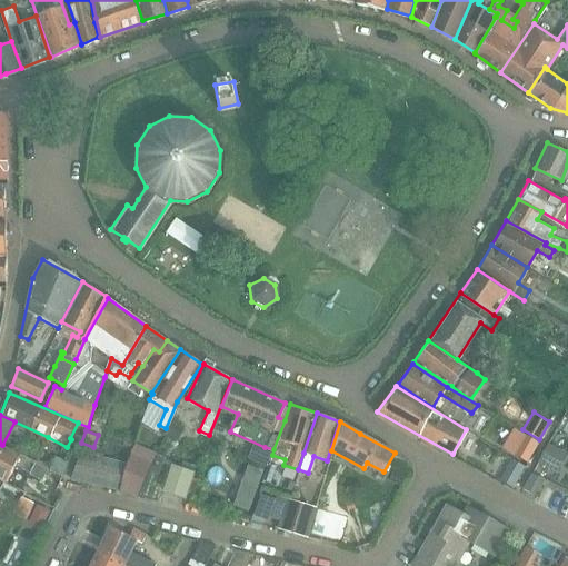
[(525,435),(514,453),(526,460),(537,443),(525,435)]
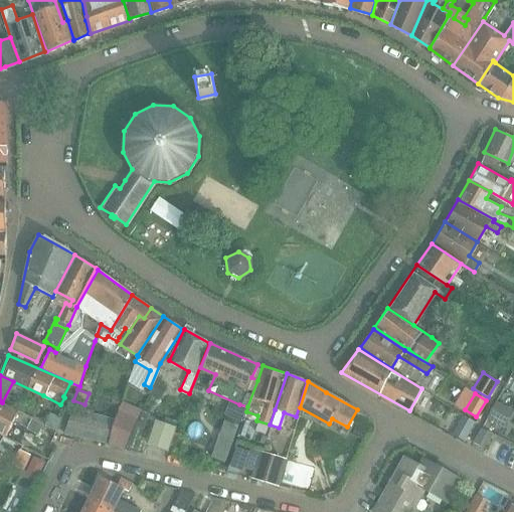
[(485,416),(503,427),(513,409),(495,399),(485,416)]
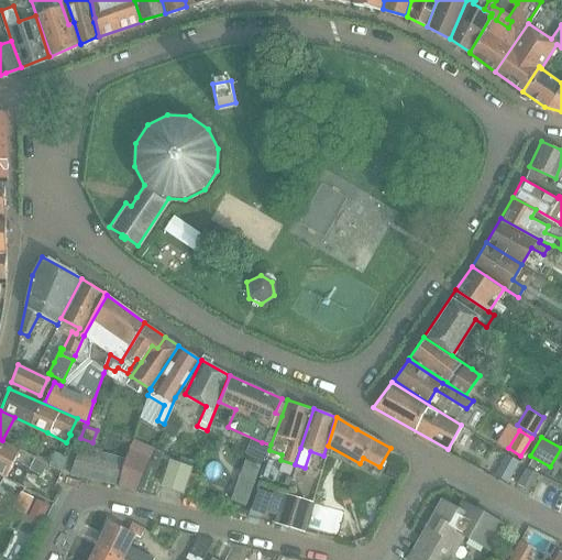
[(0,474),(4,476),(13,459),(29,467),(33,457),(19,449),(0,439),(0,474)]
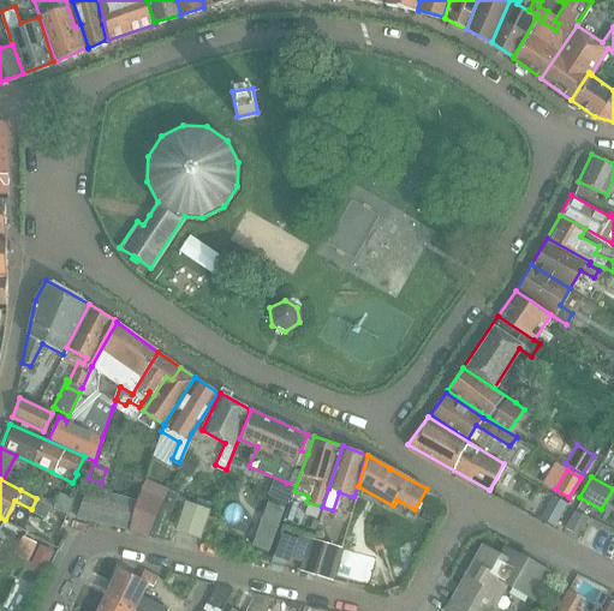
[(76,515),(129,528),(136,499),(85,487),(76,515)]
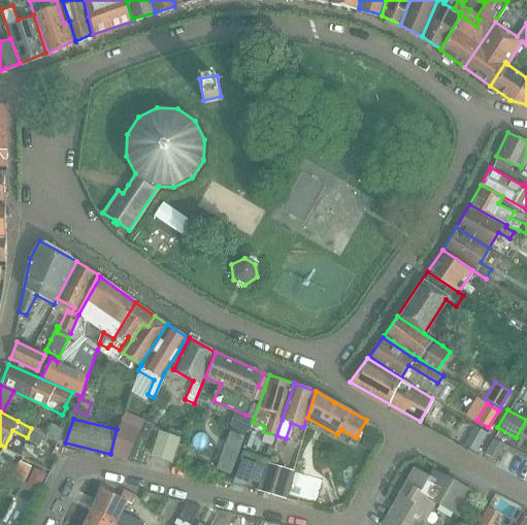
[(133,444),(139,428),(121,420),(117,429),(110,454),(127,458),(133,444)]
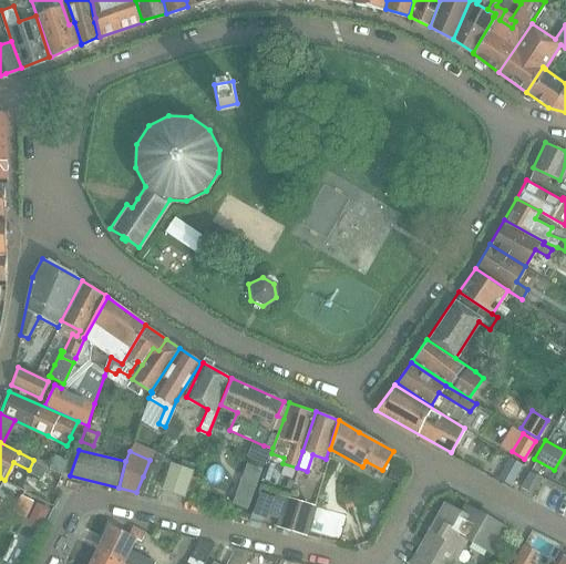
[(53,453),(48,465),(61,471),(67,459),(53,453)]
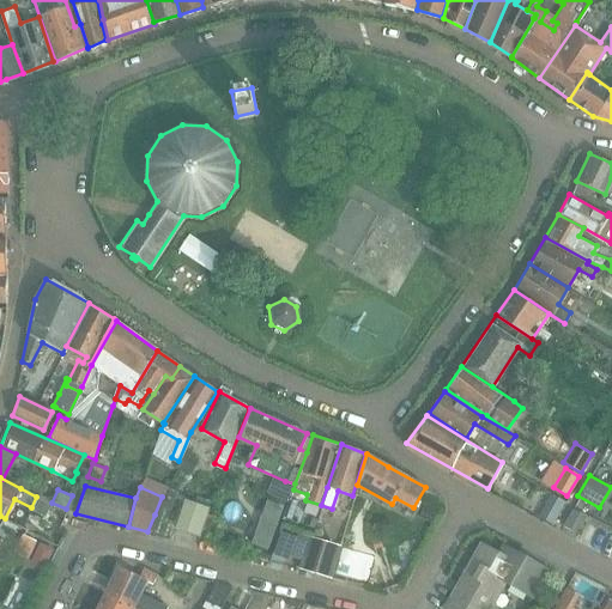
[(564,500),(550,492),(537,516),(551,524),(564,500)]
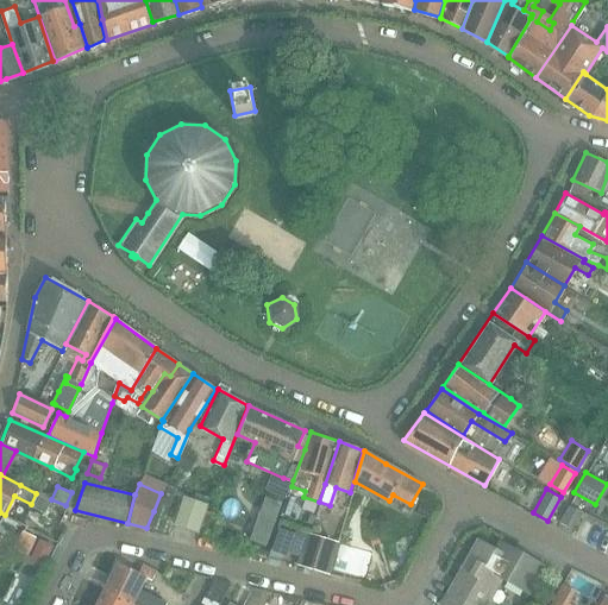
[(31,505),(44,511),(49,500),(36,493),(31,504),(31,505)]
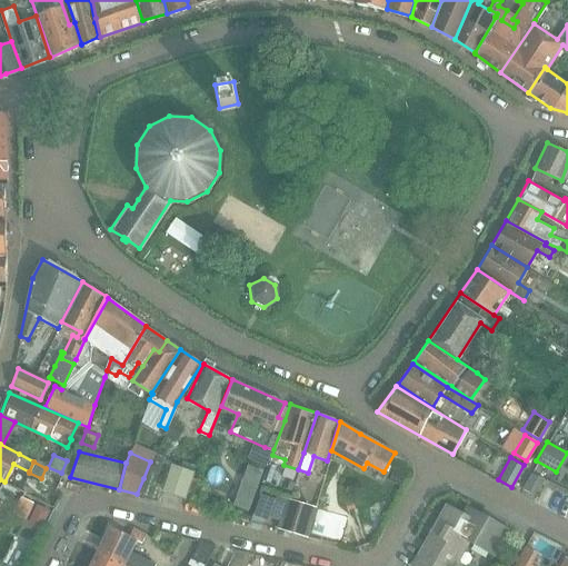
[(163,489),(185,497),(193,470),(172,463),(163,489)]
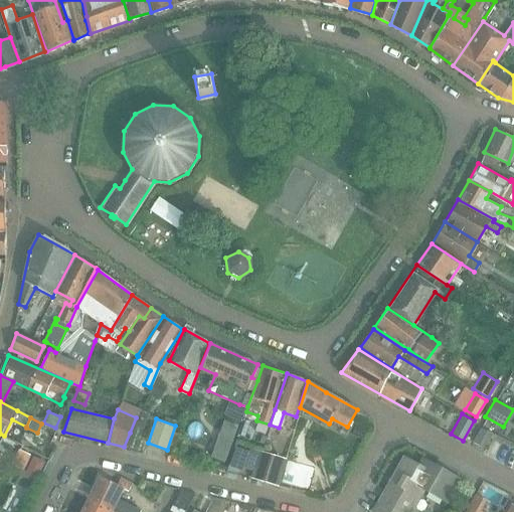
[(356,421),(351,433),(362,438),(367,427),(356,421)]
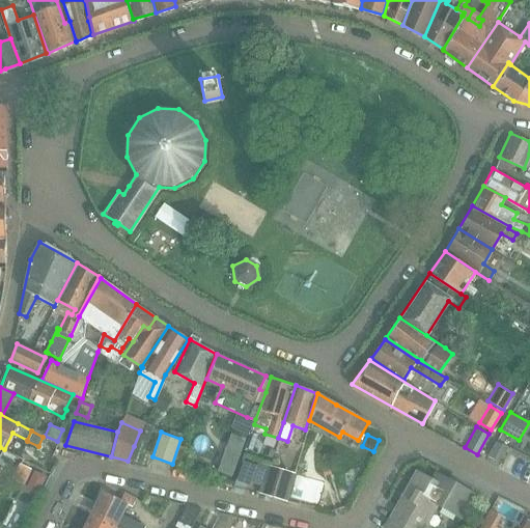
[(172,464),(185,468),(191,448),(179,444),(172,464)]
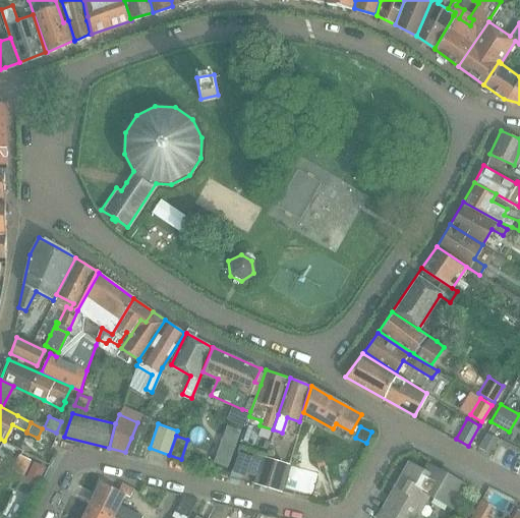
[(310,446),(304,453),(320,465),(326,457),(310,446)]
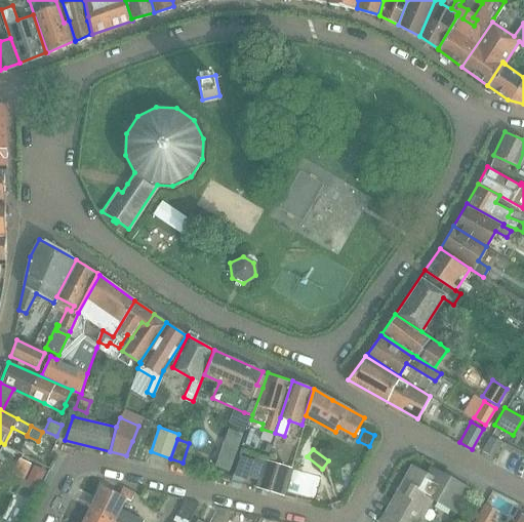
[(254,455),(248,476),(258,479),(266,458),(254,455)]
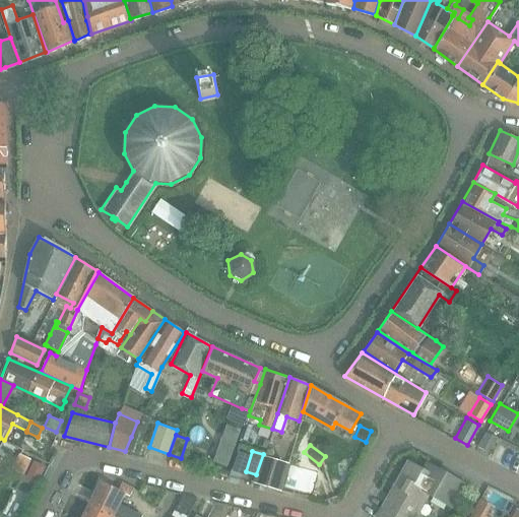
[(19,452),(11,467),(22,473),(30,458),(19,452)]
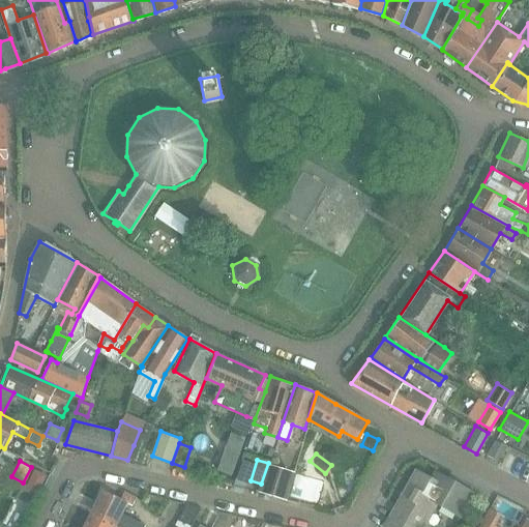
[(261,484),(259,491),(264,492),(271,495),(286,499),(287,495),(293,474),(294,471),(268,463),(261,484)]
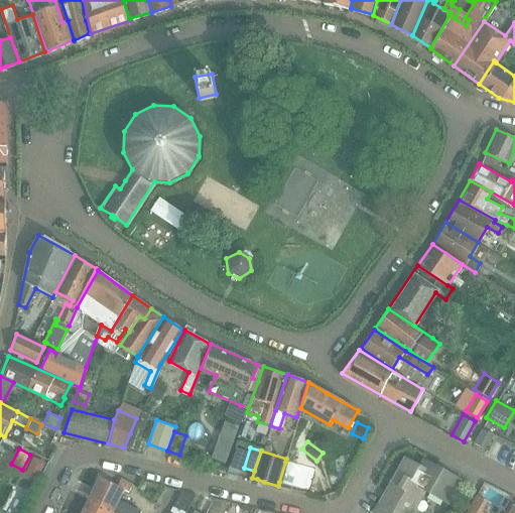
[(424,460),(420,466),(406,458),(374,512),(408,512),(422,489),(447,502),(460,480),(424,460)]
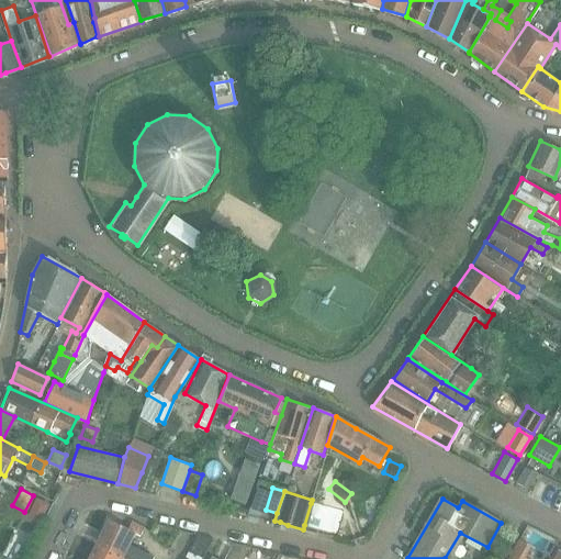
[(311,503),(304,525),(335,533),(341,507),(312,500),(311,503)]
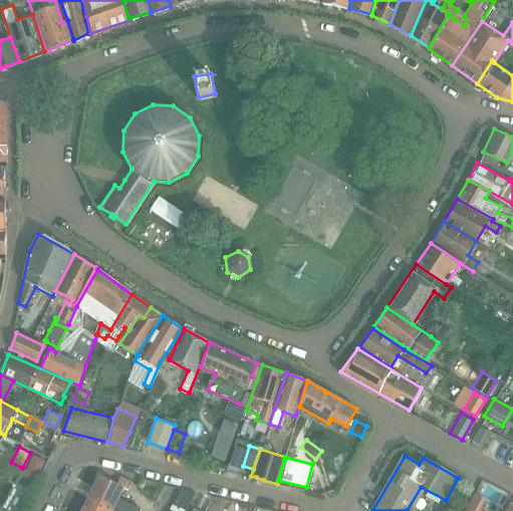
[(99,475),(87,497),(111,510),(112,509),(114,510),(139,510),(141,508),(118,497),(123,487),(127,489),(132,482),(119,476),(115,483),(99,475)]
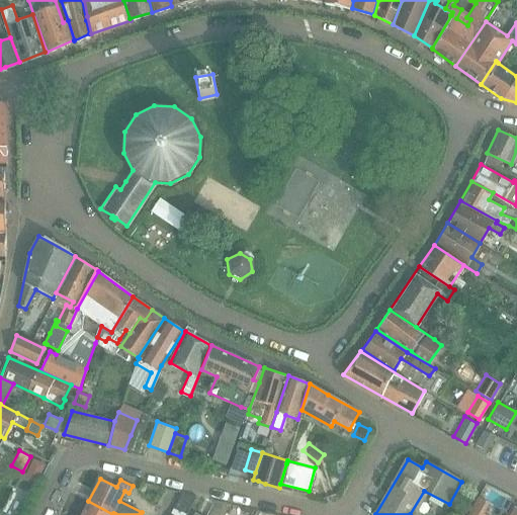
[(181,491),(174,506),(185,513),(195,495),(181,491)]
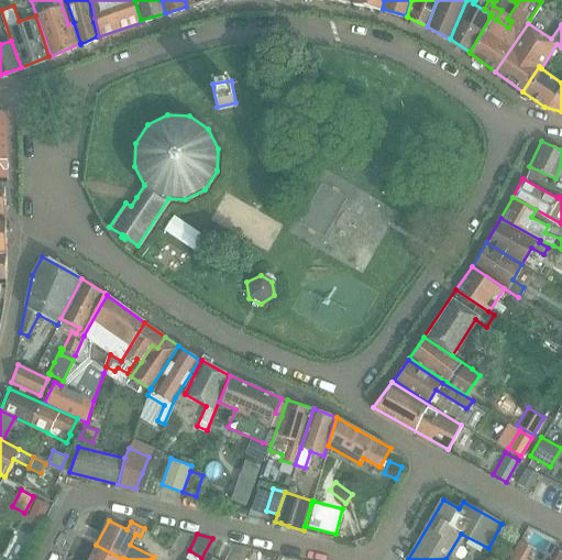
[(508,559),(529,559),(537,547),(520,537),(508,559)]
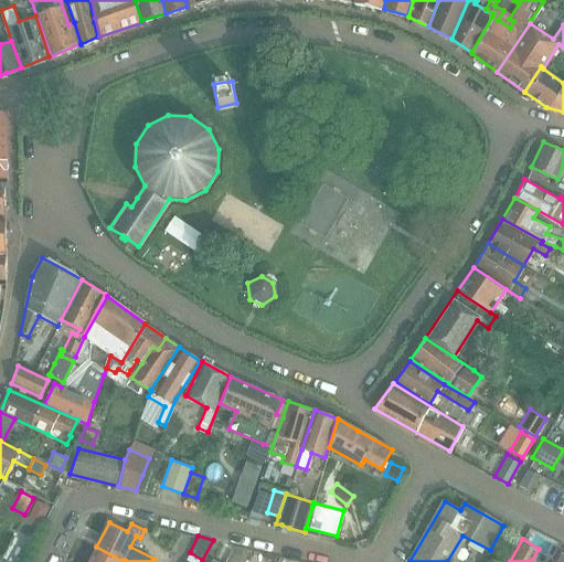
[(96,547),(88,561),(121,561),(123,561),(96,547)]
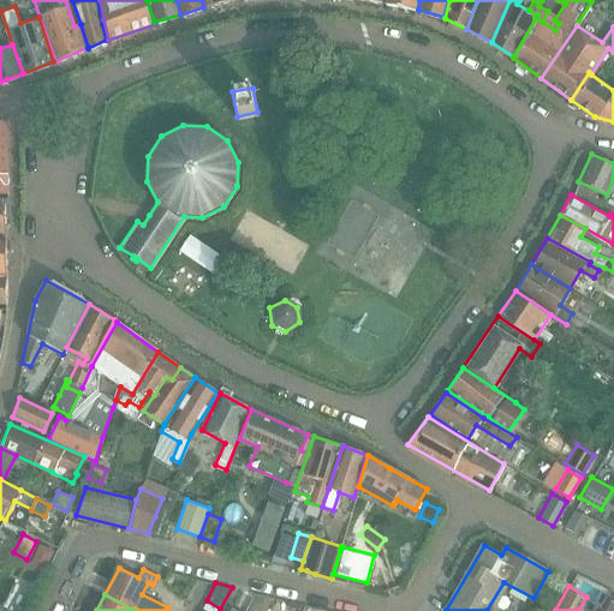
[(206,600),(198,610),(218,610),(220,609),(207,600),(206,600)]
